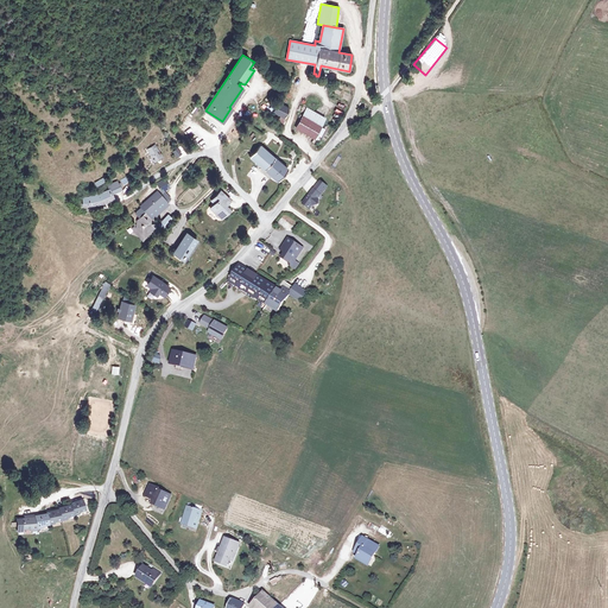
[(283,125),(283,122),(290,109),(279,103),(274,113),(282,116),(279,120),(278,121),(283,125)]
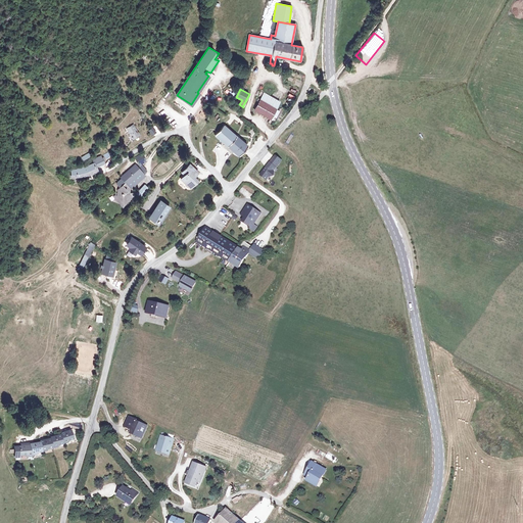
[(276,108),(280,102),(264,93),(254,110),(270,119),(276,108)]
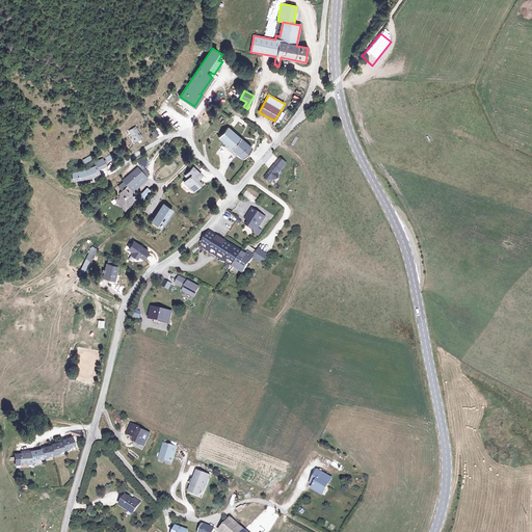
[(278,123),(285,113),(281,110),(274,121),(278,123)]
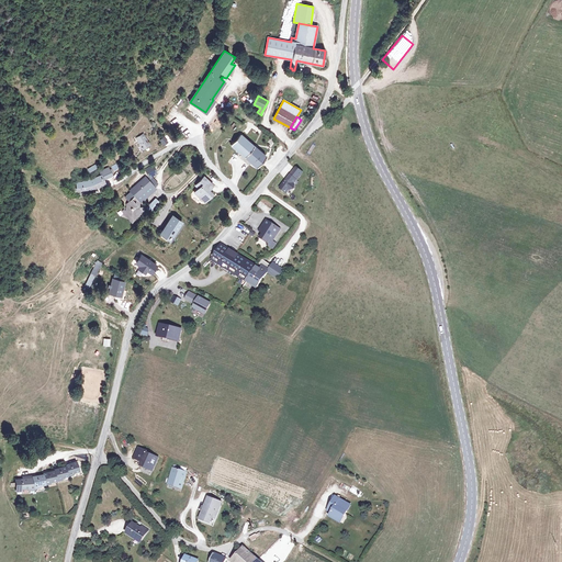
[(257,168),(266,157),(240,134),(231,145),(257,168)]
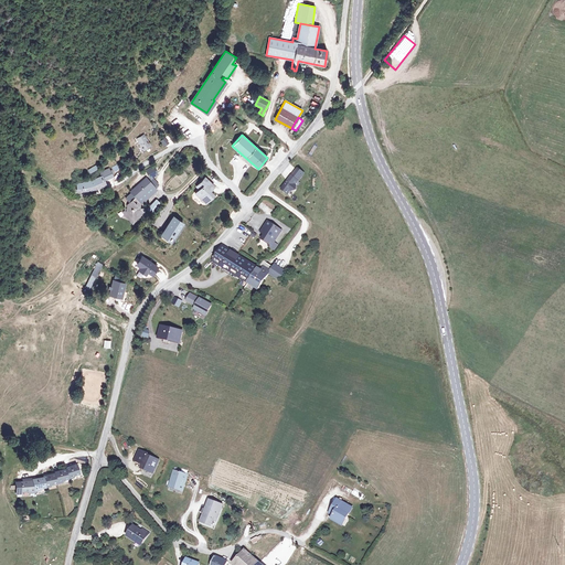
[(138,138),(145,149),(149,146),(142,136),(138,138)]
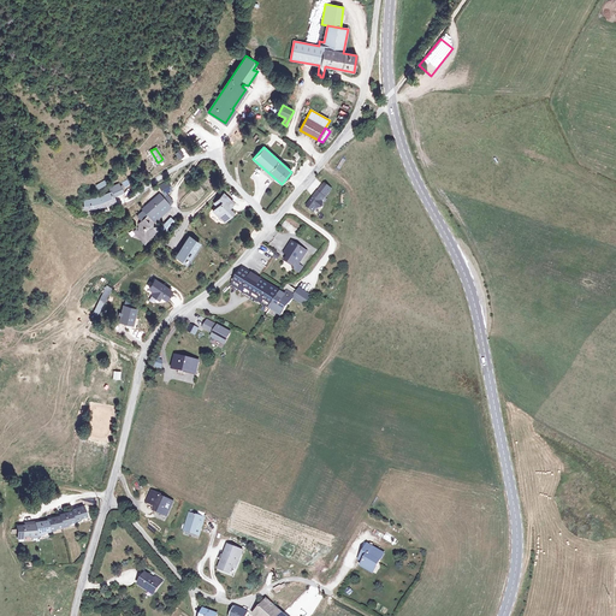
[(336,167),(343,159),(341,157),(333,164),(336,167)]
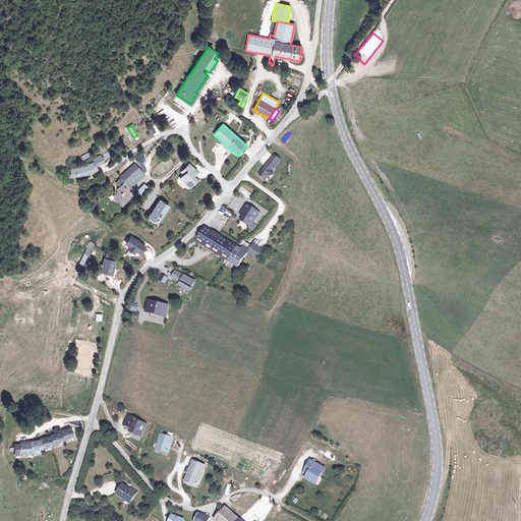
[(141,153),(133,157),(137,165),(146,161),(141,153)]
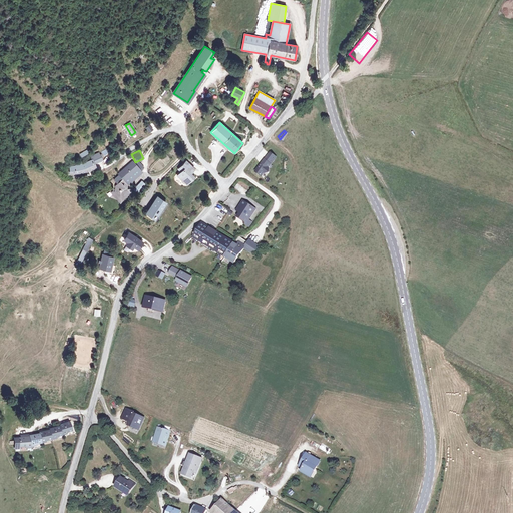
[(271,153),(265,159),(255,171),(262,176),(264,173),(270,172),(269,167),(277,157),(271,153)]
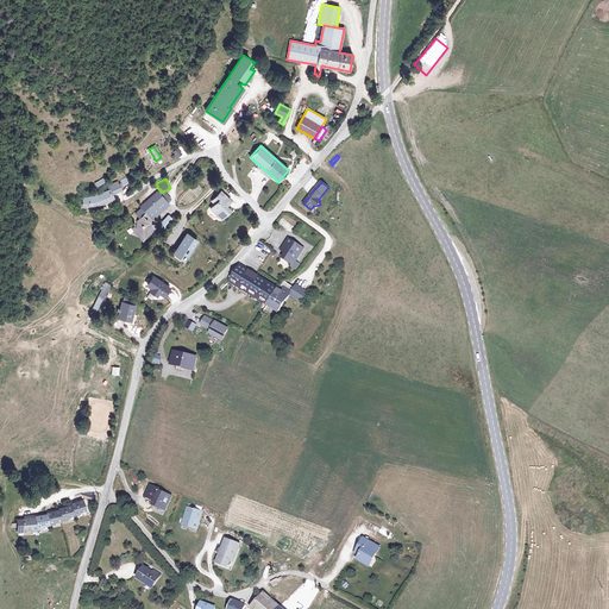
[(112,195),(121,190),(118,183),(110,187),(111,190),(106,193),(98,195),(89,198),(83,199),(83,206),(89,206),(96,205),(106,203),(114,199),(112,195)]
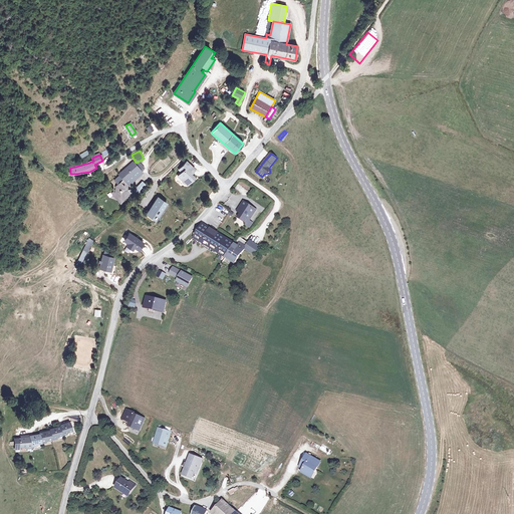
[(195,170),(187,162),(181,168),(184,171),(178,176),(185,183),(187,180),(190,182),(193,179),(190,176),(195,170)]
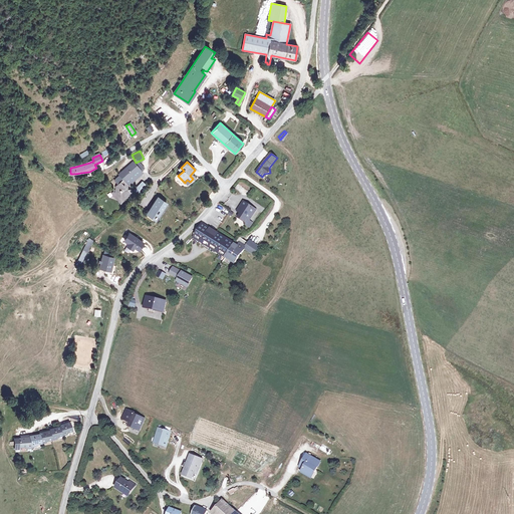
[(123,180),(127,185),(141,173),(135,167),(121,179),(123,180)]
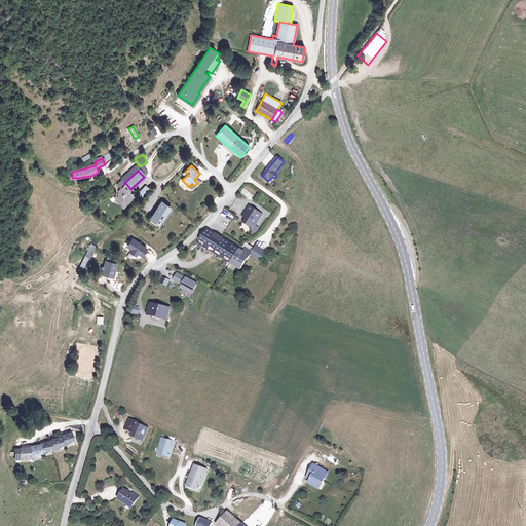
[(127,195),(127,193),(126,192),(130,189),(126,184),(118,191),(120,193),(120,195),(118,195),(118,196),(116,196),(116,200),(122,203),(123,203),(129,200),(129,195),(127,195)]
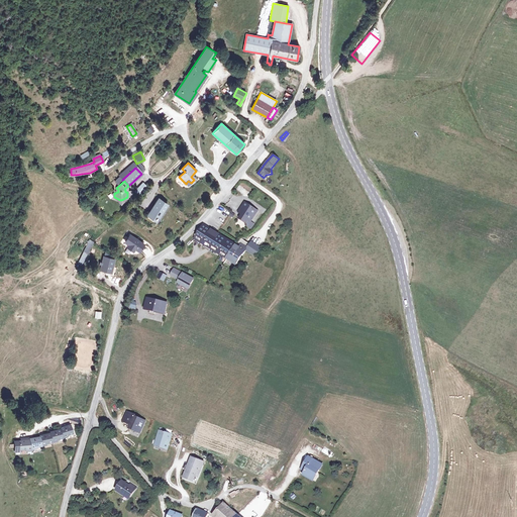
[(214,191),(207,186),(205,189),(207,191),(204,194),(209,198),(214,191)]
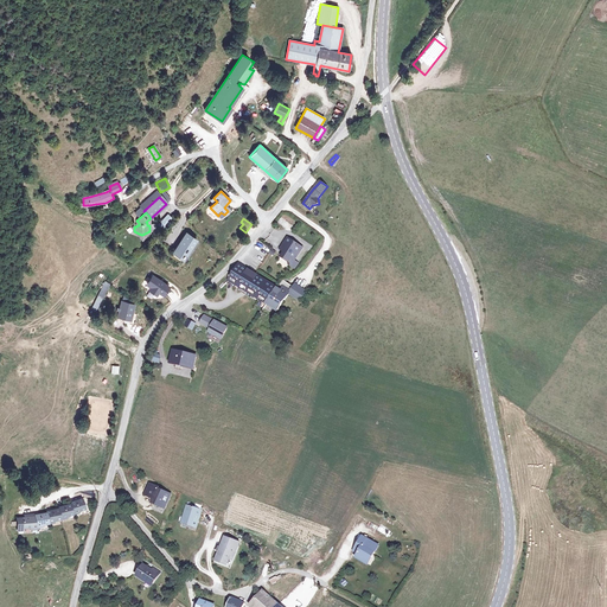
[(197,240),(186,234),(176,250),(185,257),(197,240)]
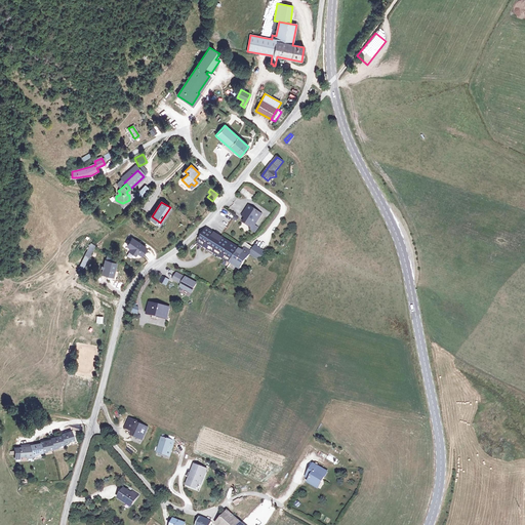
[(261,214),(250,207),(247,212),(250,214),(245,220),(252,226),(251,227),(251,226),(250,229),(253,231),(256,226),(255,225),(261,214)]
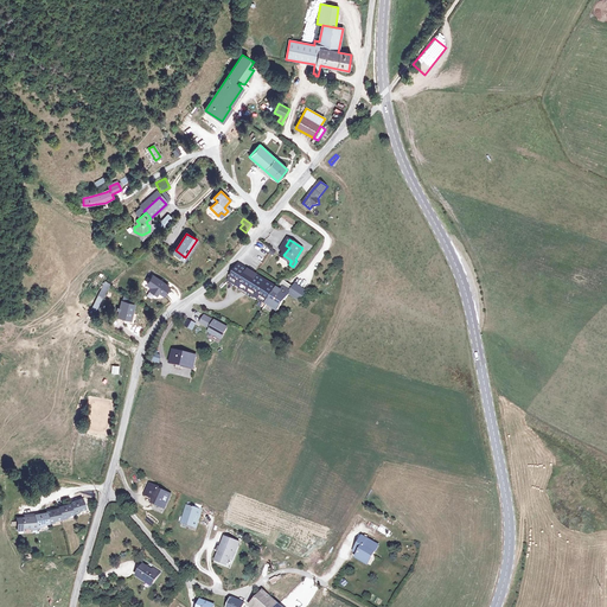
[(247,268),(240,263),(229,280),(267,304),(278,288),(278,287),(254,272),(247,268)]
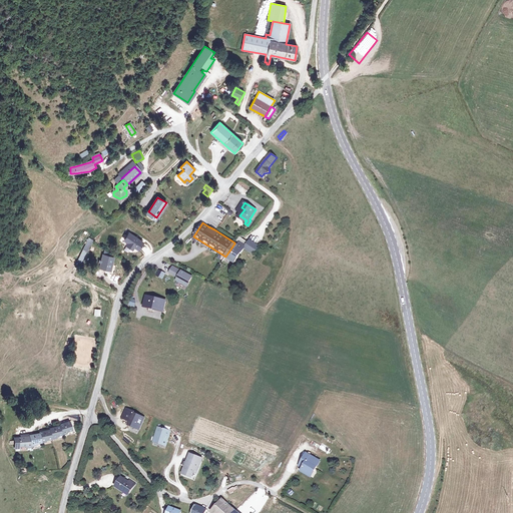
[(128,234),(123,243),(132,248),(137,238),(128,234)]
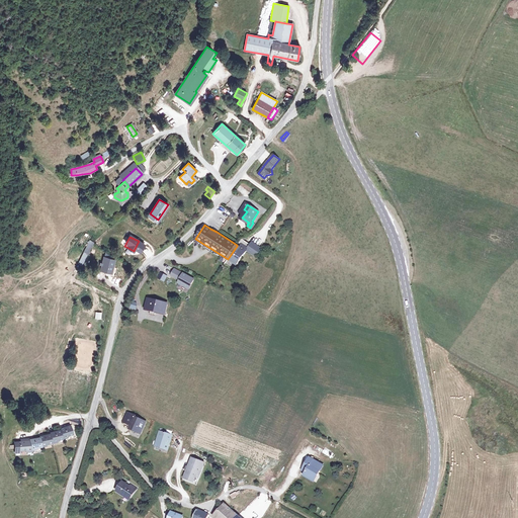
[(259,251),(250,245),(241,239),(237,245),(237,246),(228,259),(237,265),(247,252),(246,251),(247,250),(256,256),(259,251)]
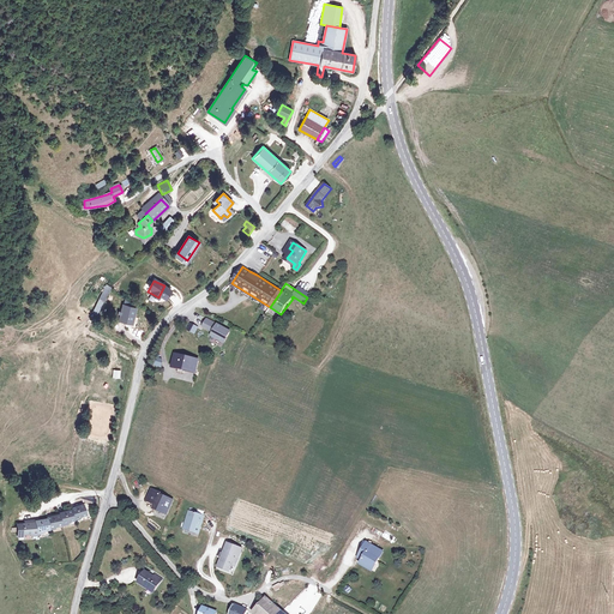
[(110,287),(106,284),(92,312),(97,314),(110,287)]
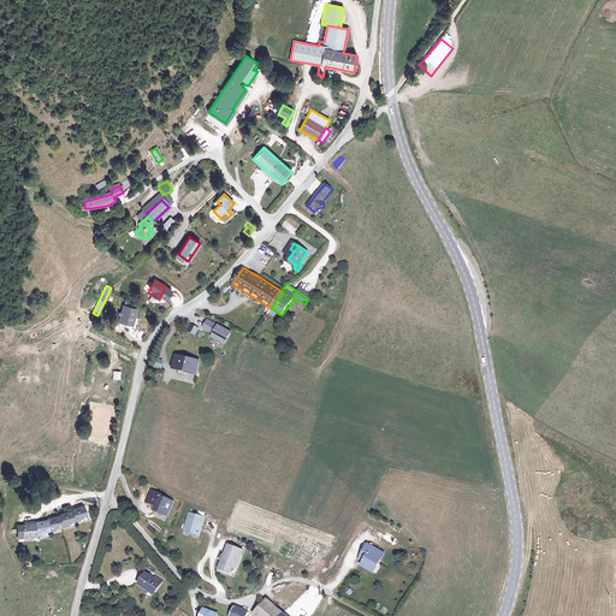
[(119,321),(132,325),(137,308),(123,304),(119,321)]
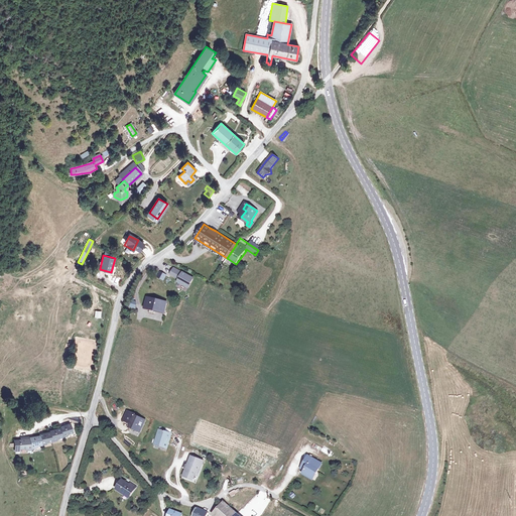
[(177,279),(181,271),(173,267),(169,274),(177,279)]
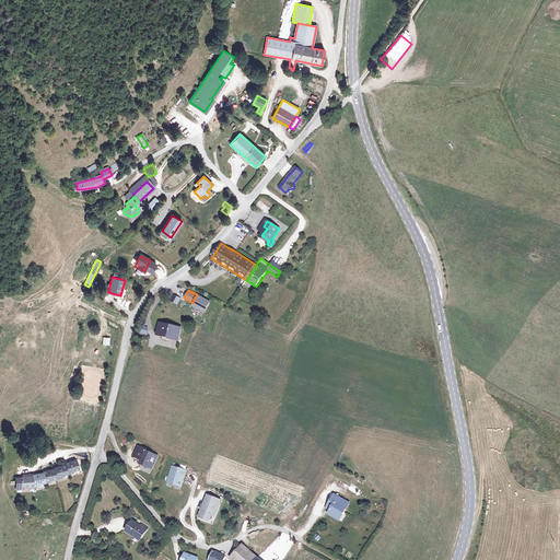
[(210,301),(197,294),(193,303),(191,306),(203,313),(210,301)]
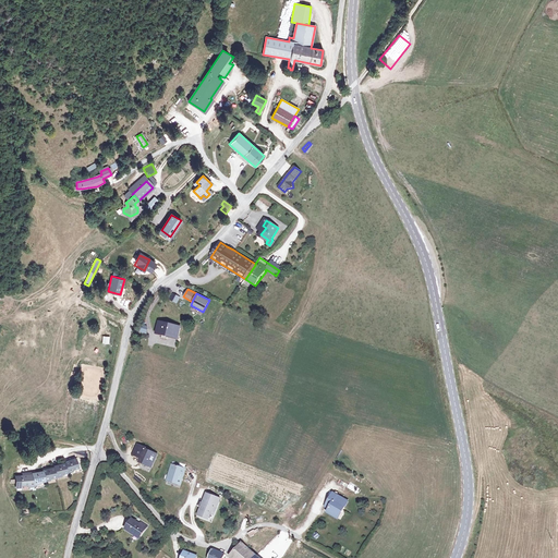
[(180,327),(160,323),(158,332),(178,338),(180,327)]
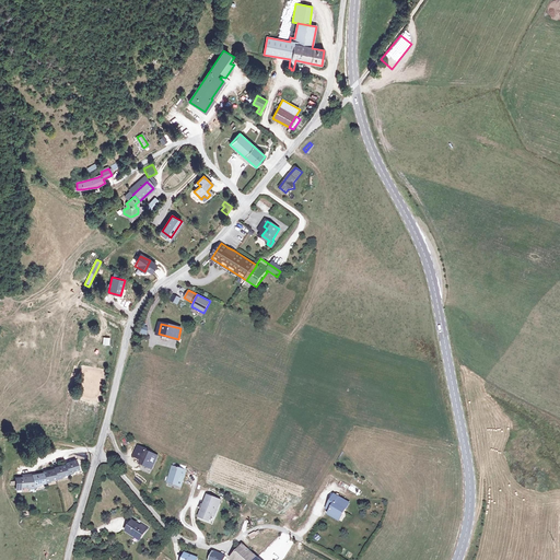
[(158,456),(149,453),(147,452),(147,451),(138,446),(133,456),(142,461),(141,463),(152,468),(156,457),(158,456)]
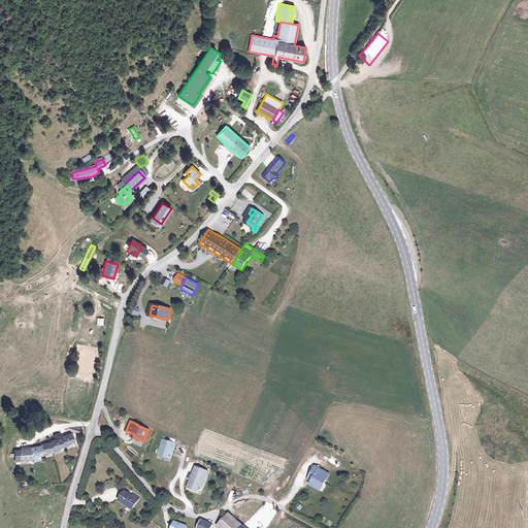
[(61,437),(62,438),(51,441),(52,442),(40,444),(40,446),(30,448),(30,447),(21,448),(22,450),(12,451),(14,462),(21,461),(21,460),(32,459),(31,457),(42,455),(42,454),(54,452),(54,451),(64,448),(64,447),(74,442),(72,434),(61,437)]
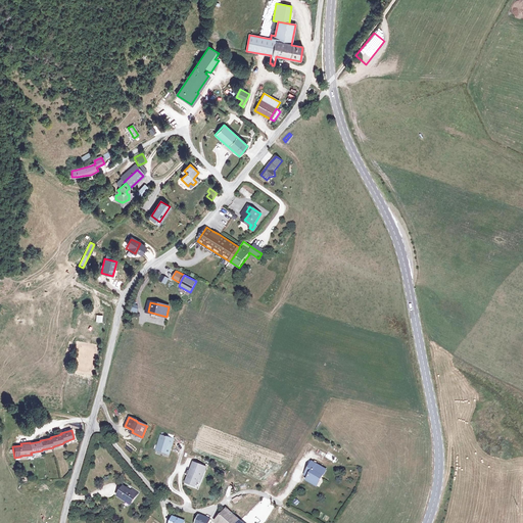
[(171,452),(174,439),(161,435),(156,450),(161,453),(161,450),(164,452),(164,453),(171,452)]
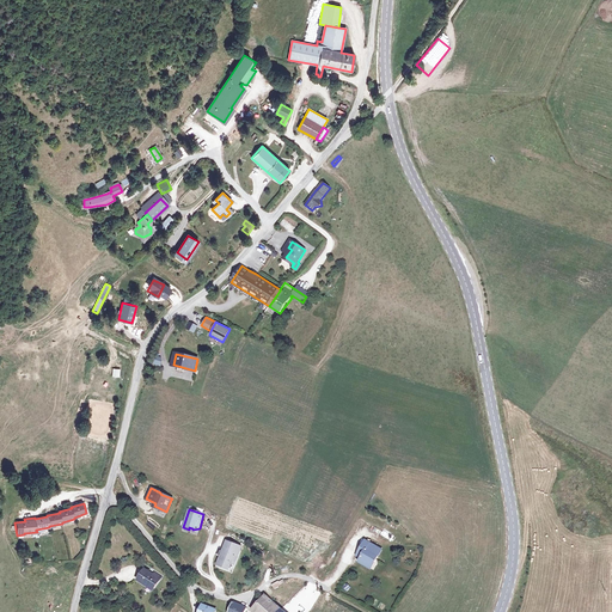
[(374,527),(372,533),(390,538),(391,533),(374,527)]
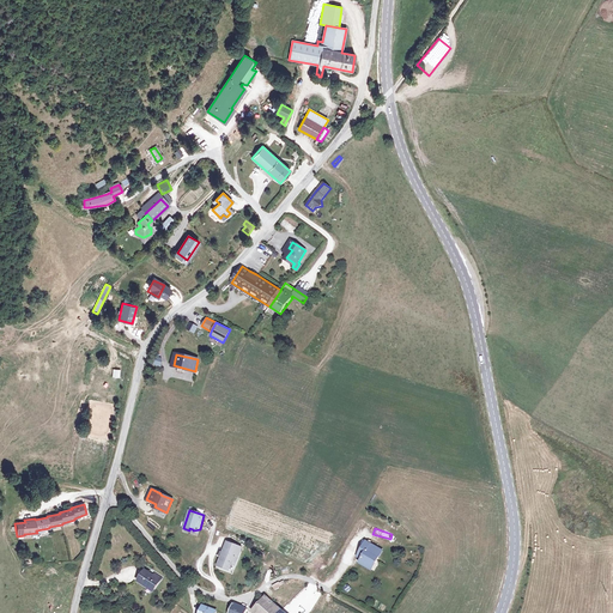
[(366,541),(358,557),(362,559),(359,563),(370,569),(374,562),(376,563),(382,551),(366,541)]
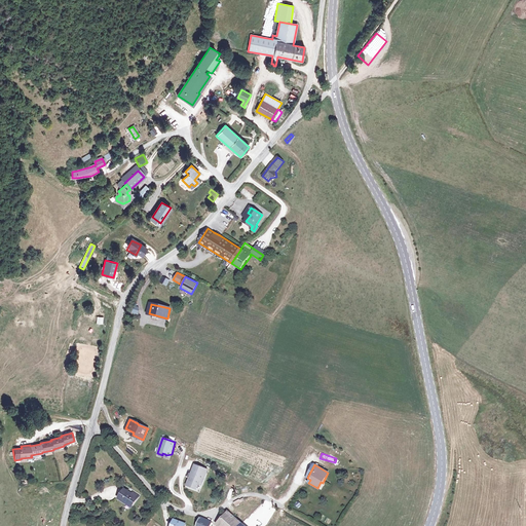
[(204,477),(201,476),(203,468),(195,465),(192,473),(194,473),(192,477),(190,477),(187,484),(193,486),(193,488),(197,489),(199,484),(201,485),(204,477)]
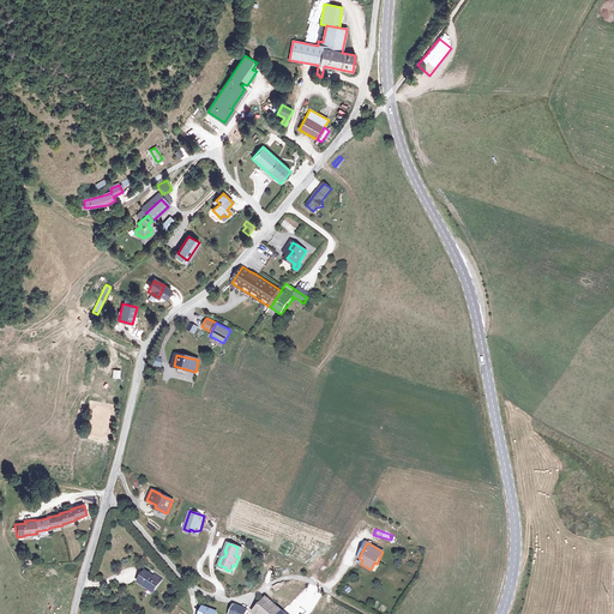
[(139,583),(154,593),(162,579),(155,576),(154,577),(145,572),(139,583)]
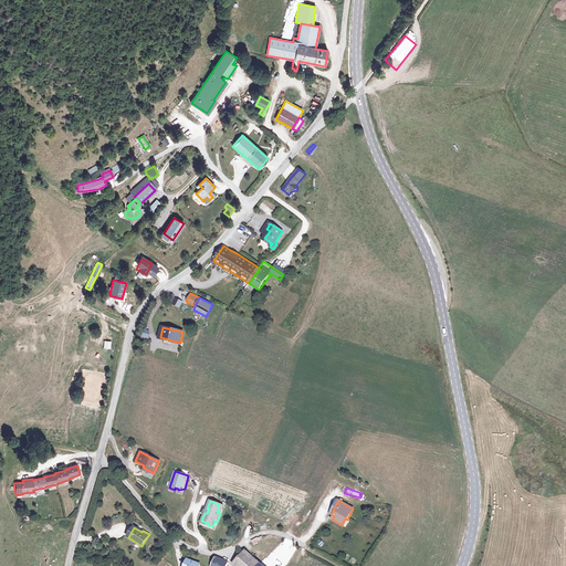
[(236,565),(263,565),(244,548),(231,563),(236,565)]
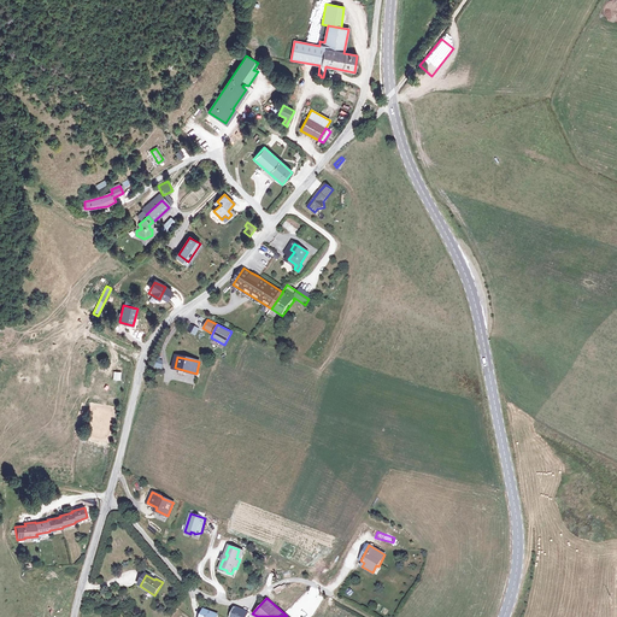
All buildings are outlined.
